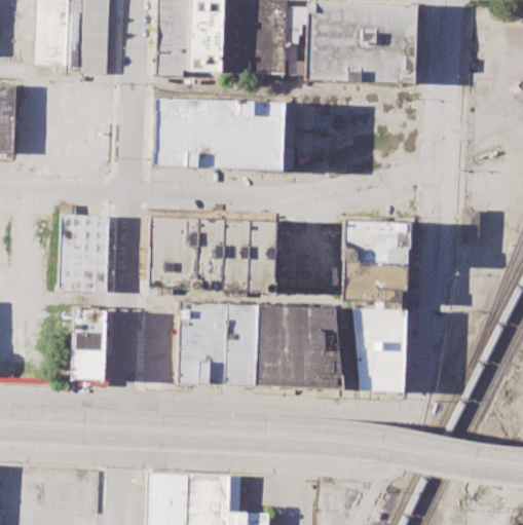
[(37,0),(69,0),(67,65),(35,64),(37,0)]
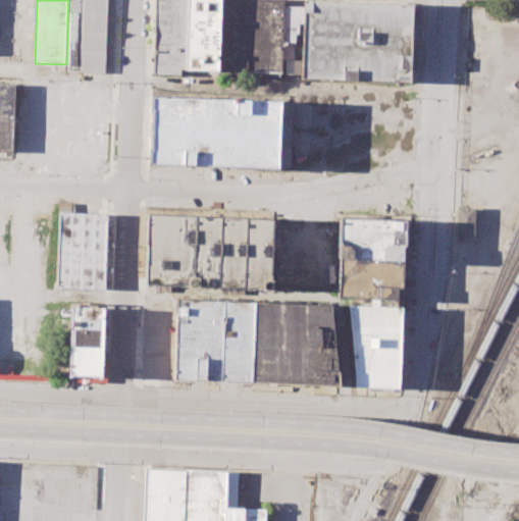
[(66,71),(81,72),(83,0),(68,0),(66,64),(66,71)]
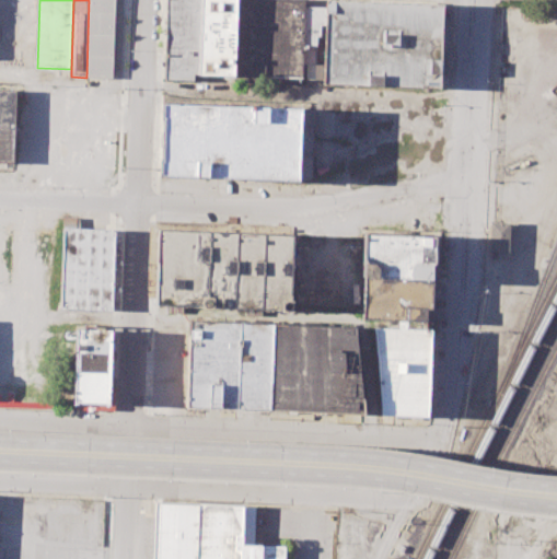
[(89,0),(117,0),(115,79),(86,78),(89,0)]
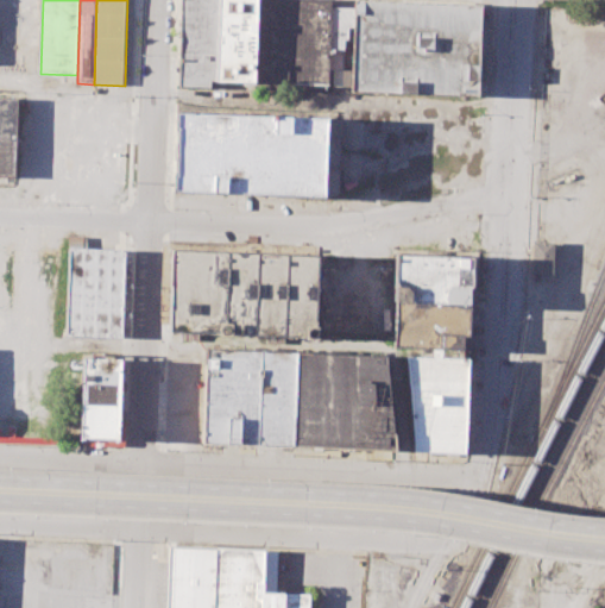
[(184,0),(220,0),(219,81),(213,82),(213,87),(183,86),(184,0)]
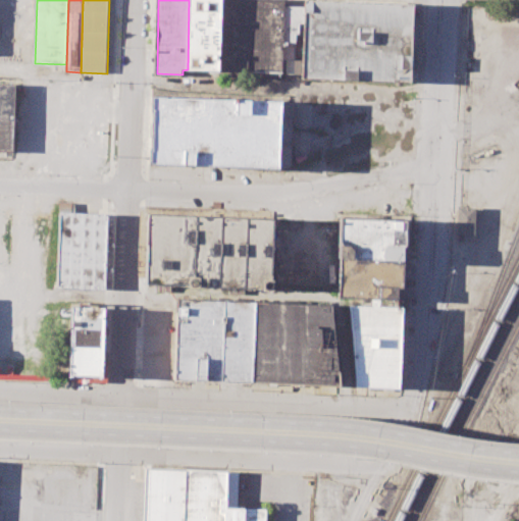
[(189,0),(222,0),(221,71),(188,69),(189,0)]
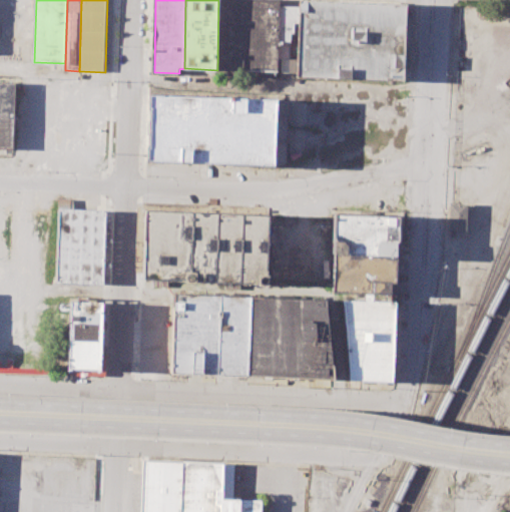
[(218,0),(282,0),(282,6),(280,58),(280,71),(217,70),(218,0)]
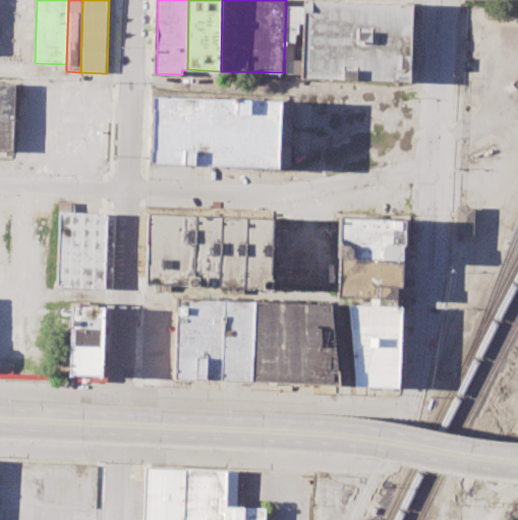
[(306,0),(413,5),(411,81),(304,77),(305,23),(305,7),(306,0)]
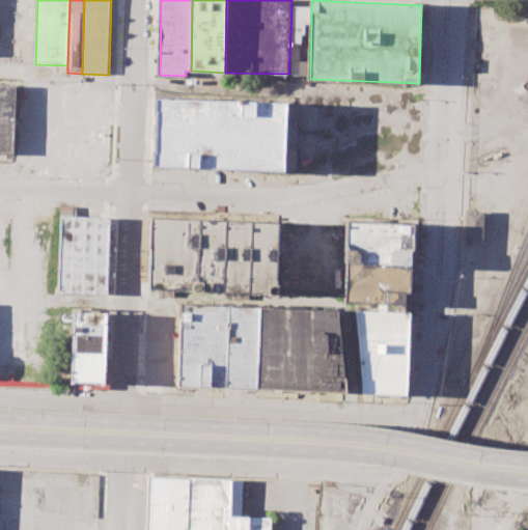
[(292,6),(311,7),(311,24),(306,24),(306,34),(303,34),(302,61),(289,60),(292,6)]
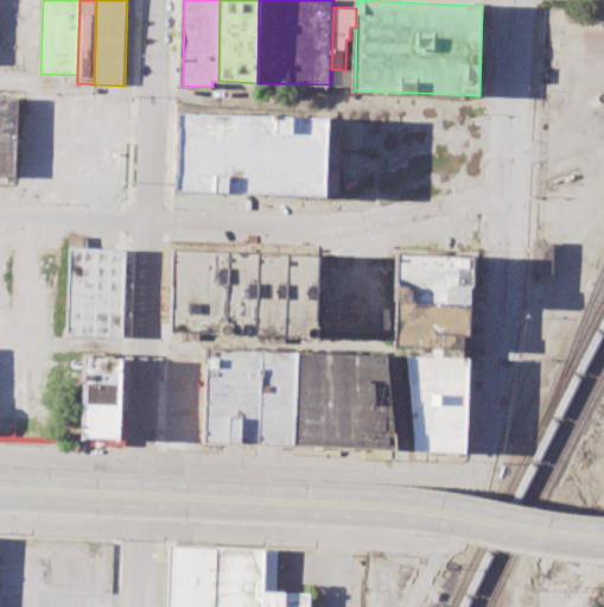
[(0,97),(20,97),(18,177),(0,176),(0,97)]
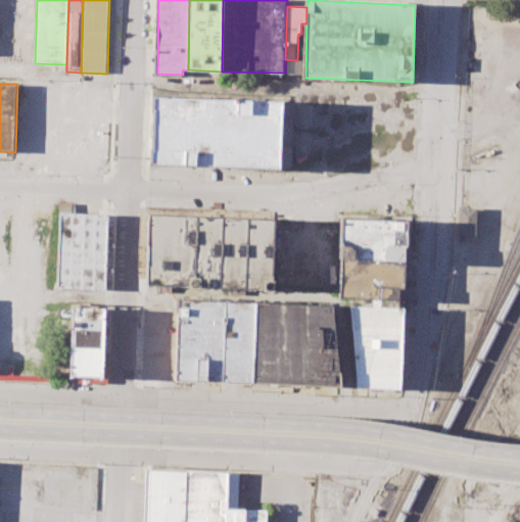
[(154,97),(283,102),(281,169),(152,163),(154,97)]
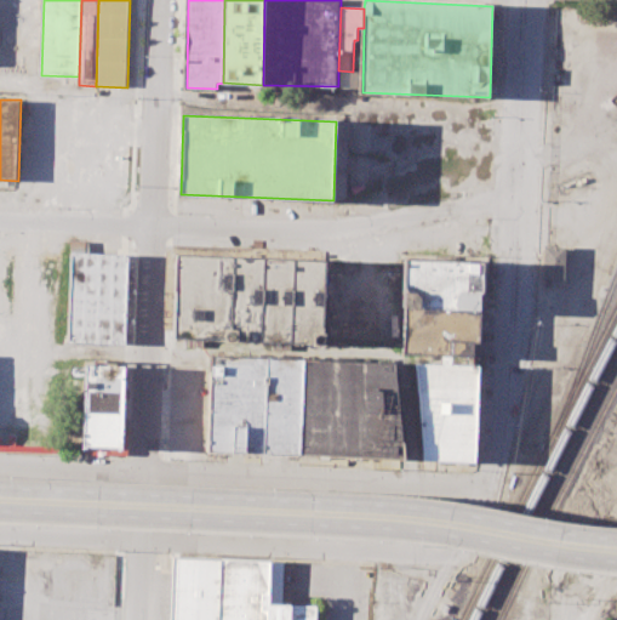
[(548,248),(570,248),(570,254),(567,254),(567,279),(547,279),(548,248)]
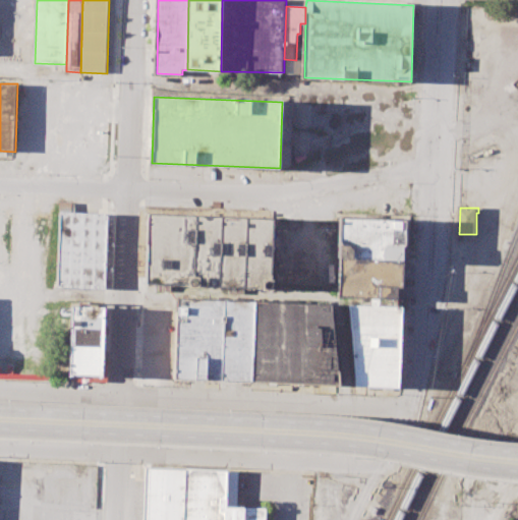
[(61,213),(58,287),(107,288),(110,215),(61,213)]
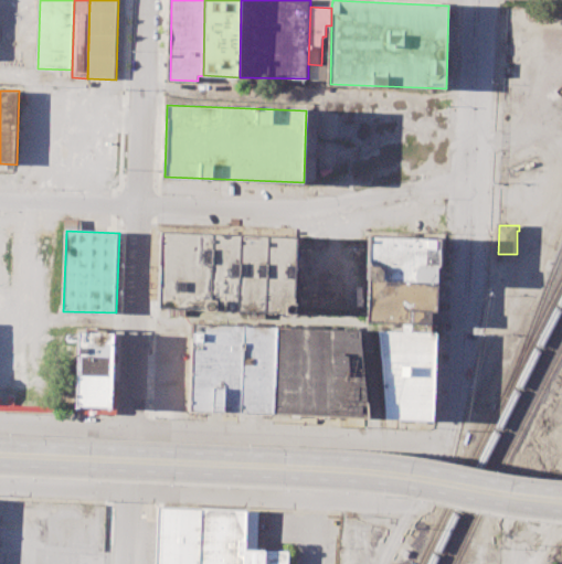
[(268,235),(162,232),(160,308),(266,311),(268,235)]
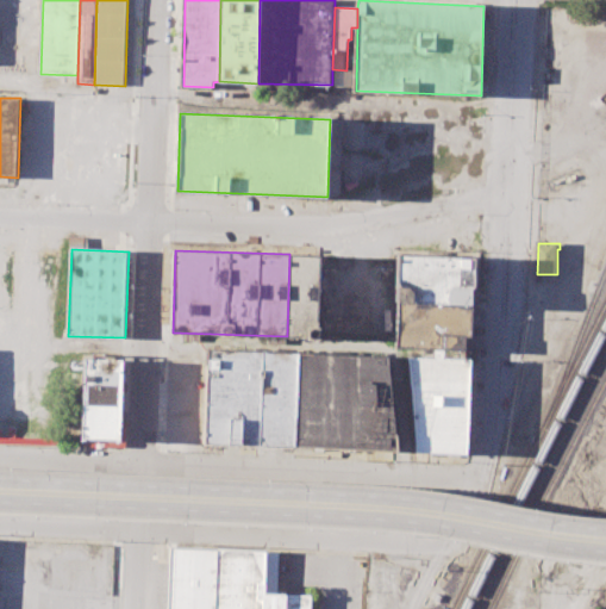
[(289,254),(322,255),(319,337),(287,336),(289,254)]
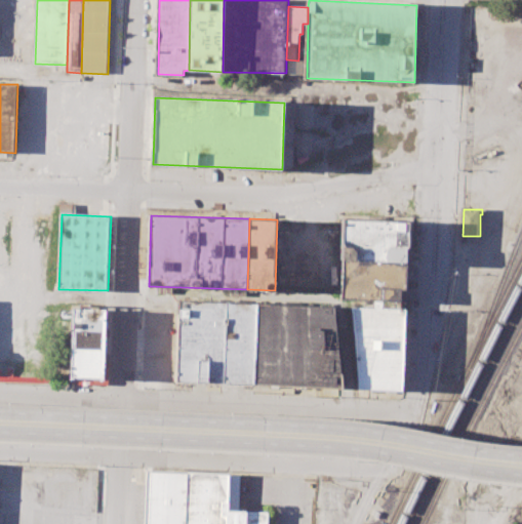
[(345,219),(409,222),(407,263),(344,259),(345,219)]
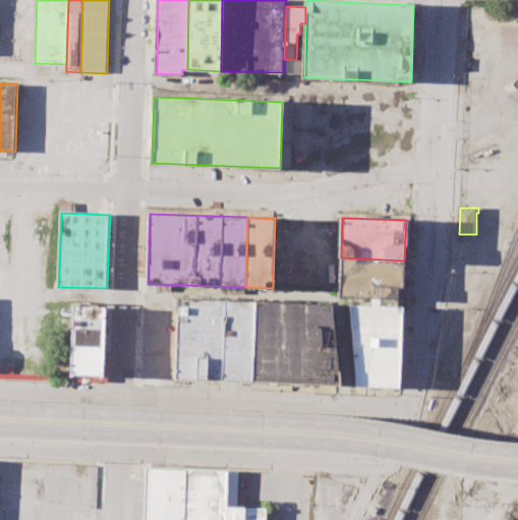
[(341,257),(340,298),(403,300),(404,261),(341,257)]
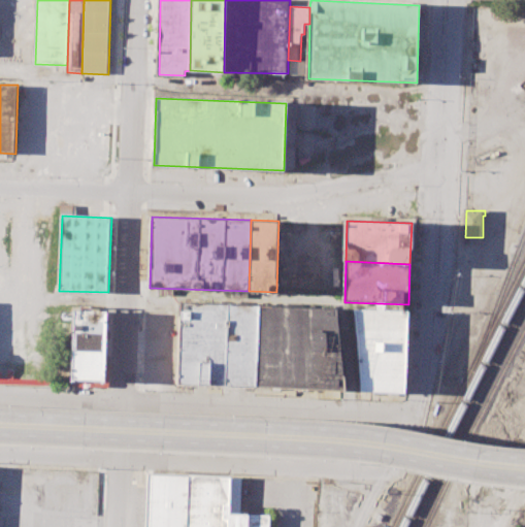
[(181,302),(259,305),(256,388),(178,385),(181,302)]
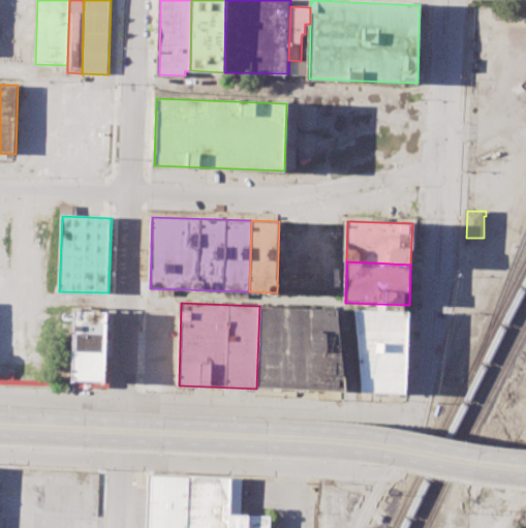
[(259,306),(337,309),(345,393),(256,389),(259,306)]
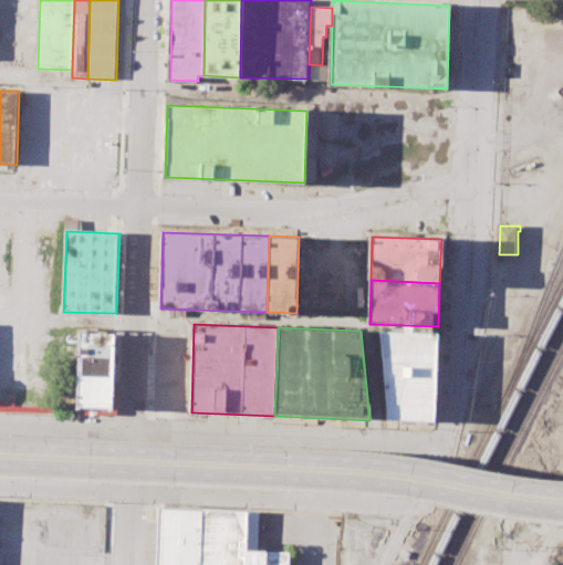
[(379,332),(387,419),(435,420),(437,333),(379,332)]
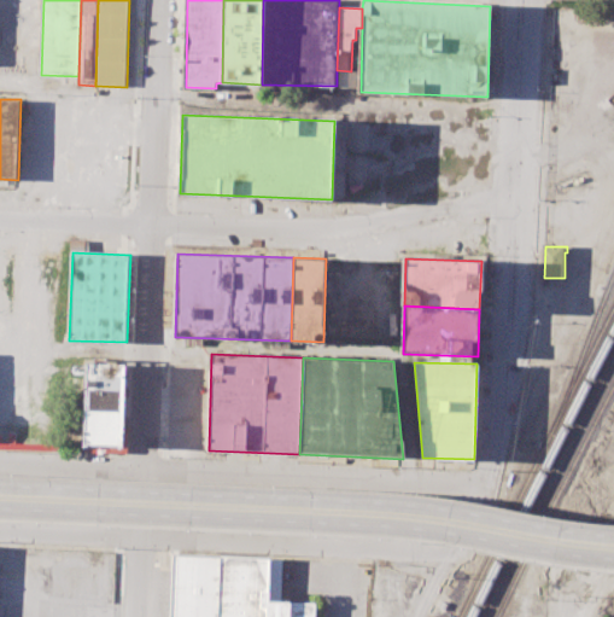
[(123,449),(127,365),(87,364),(85,448),(123,449)]
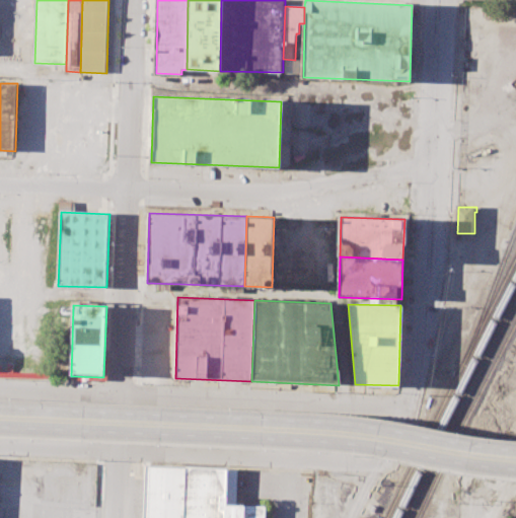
[(145,466),(143,517),(267,517),(268,507),(229,506),(230,468),(145,466)]
